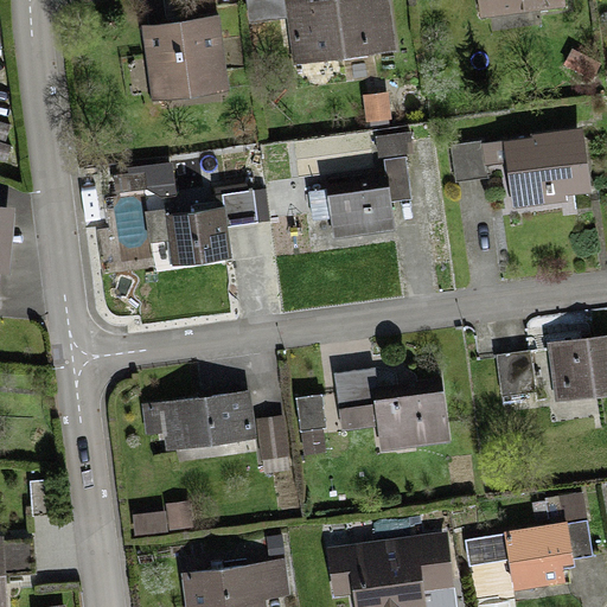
[(385,0),(375,0),(287,10),(293,64),(391,55),(385,0)]
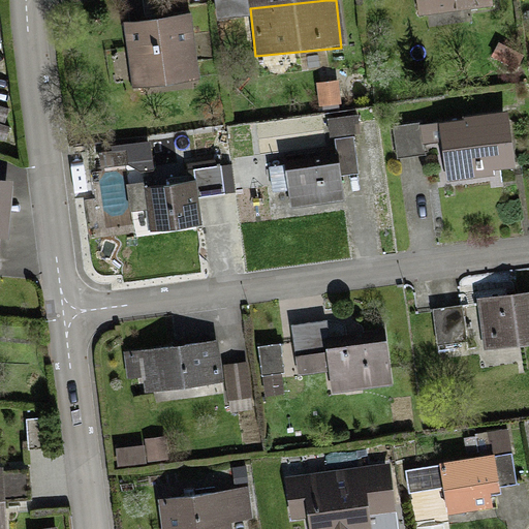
[(486,0),(418,0),(421,16),(488,9),(486,0)]
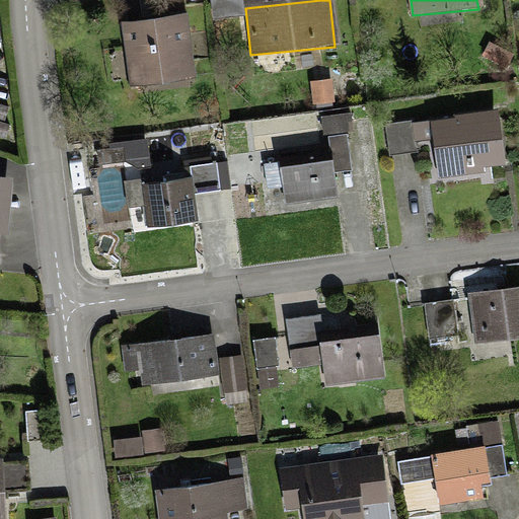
[(182,21),(123,27),(129,85),(189,79),(182,21)]
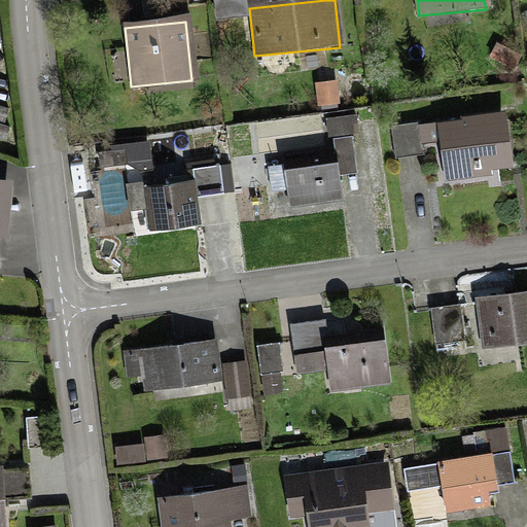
[(316,82),(318,105),(339,103),(337,80),(316,82)]
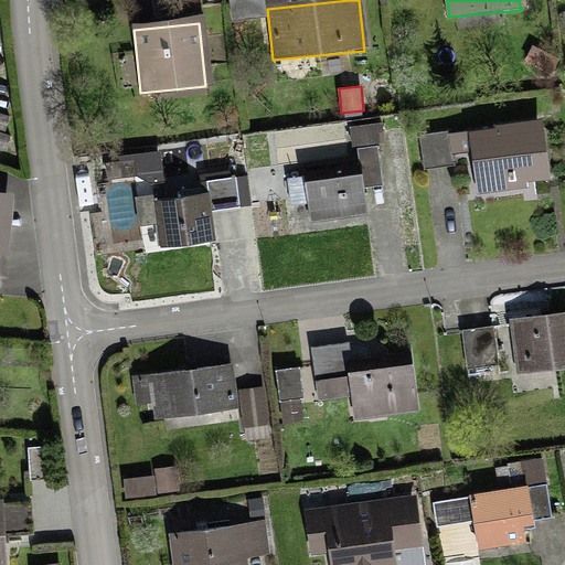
[(10,115),(0,112),(0,137),(3,138),(10,115)]
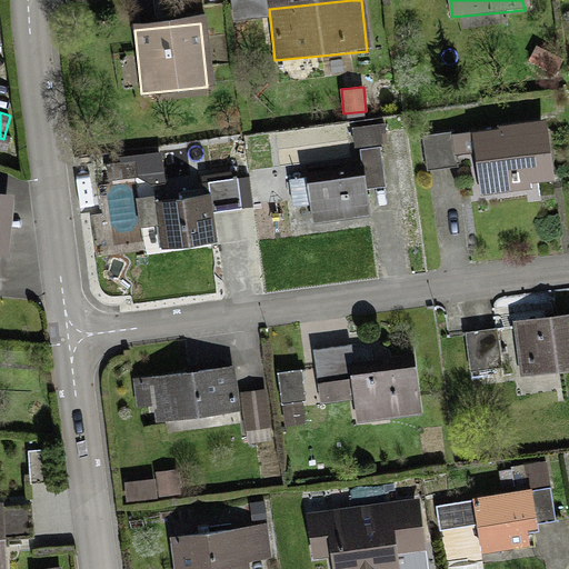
[(542,123),(426,140),(429,167),(475,161),(479,191),(551,181),(542,123)]
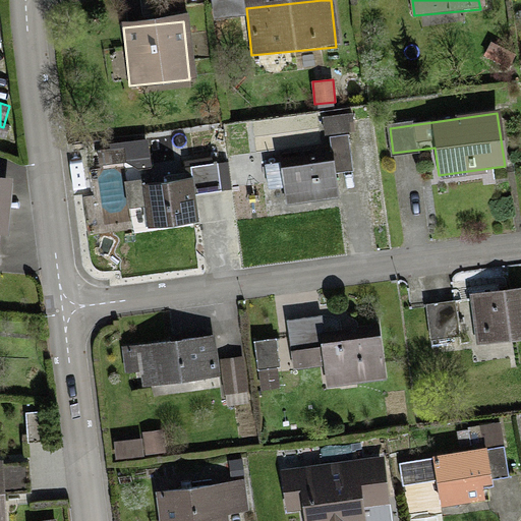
[(351,117),(323,121),(326,136),(330,135),(347,133),(353,132),(351,117)]
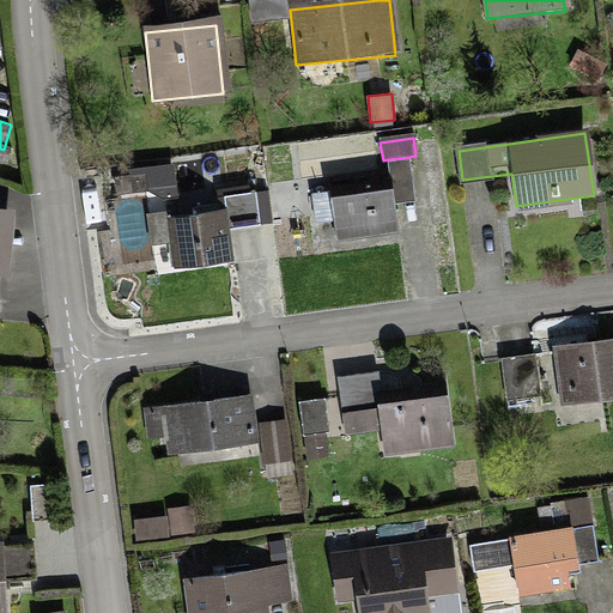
[(394,204),(414,201),(408,157),(388,159),(392,189),(394,204)]
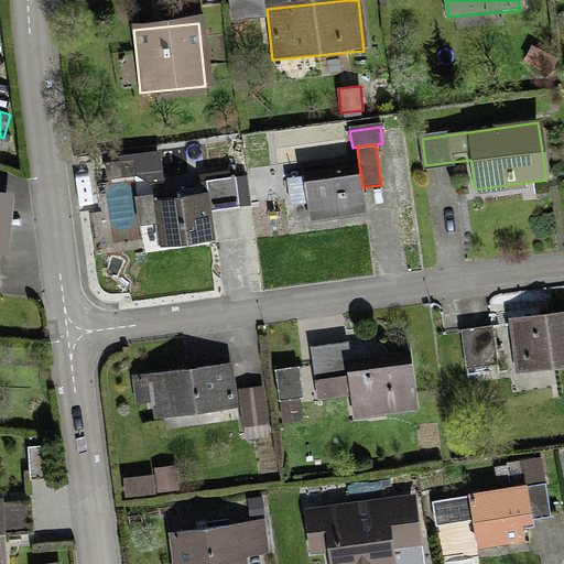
[(360,174),(304,182),(311,223),(365,215),(362,187),(360,174)]
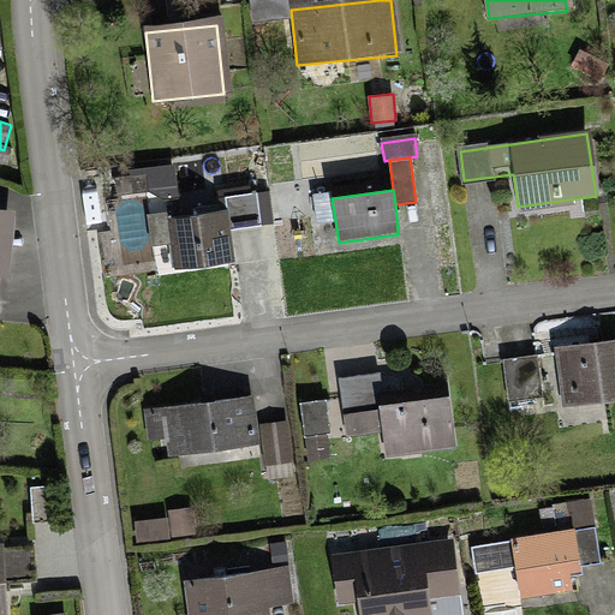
[(252,196),(224,199),(228,233),(257,230),(252,196)]
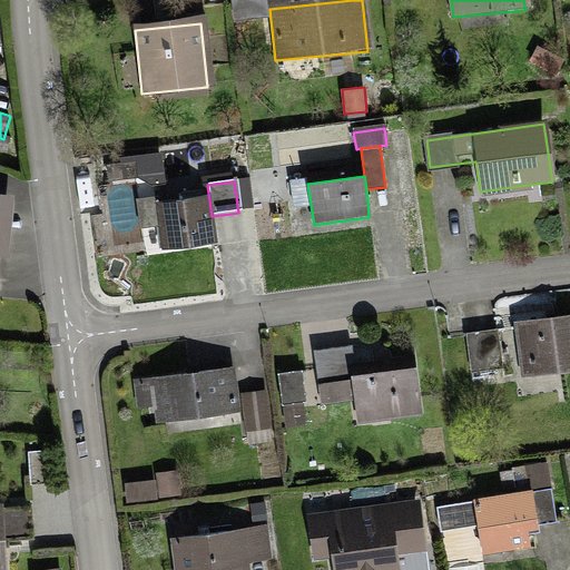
[(203,198),(155,206),(161,248),(208,242),(203,198)]
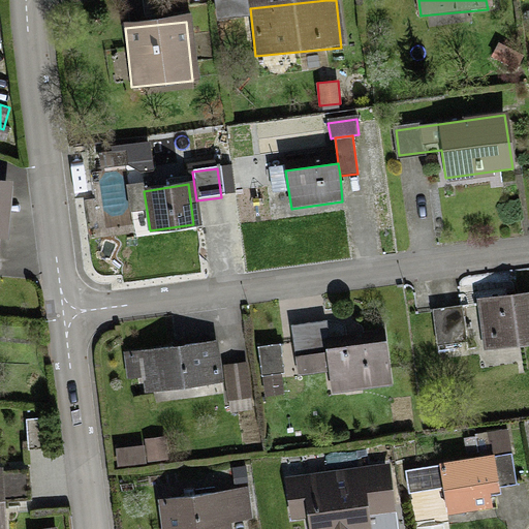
[(528,293),(480,302),(487,346),(528,340),(528,293)]
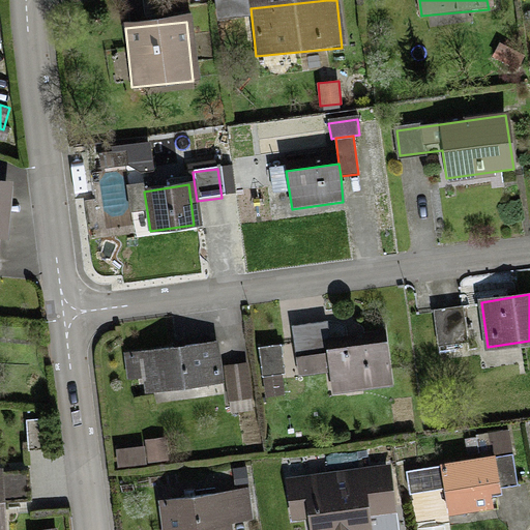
[(463,307),(432,312),(436,342),(467,337),(463,307)]
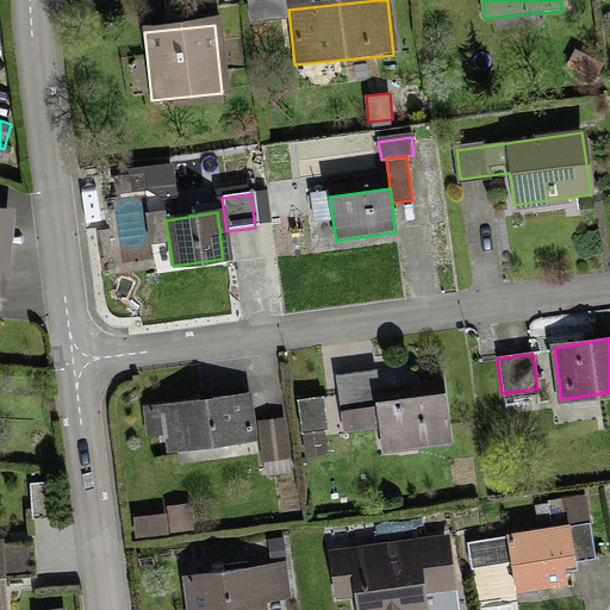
[(378,368),(340,373),(346,428),(383,424),(385,452),(453,443),(447,393),(383,402),(378,368)]
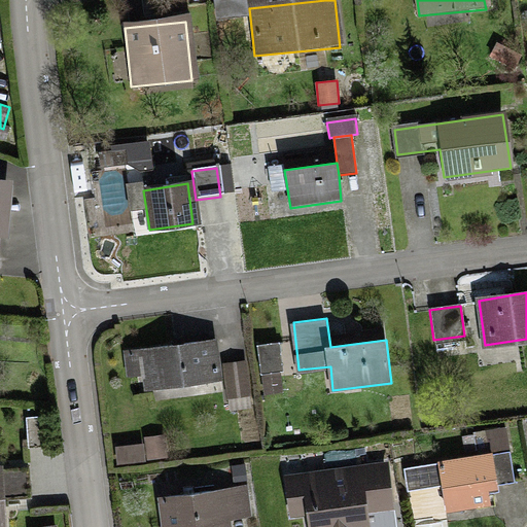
[(218,338),(124,348),(127,375),(142,373),(144,390),(222,381),(218,338)]
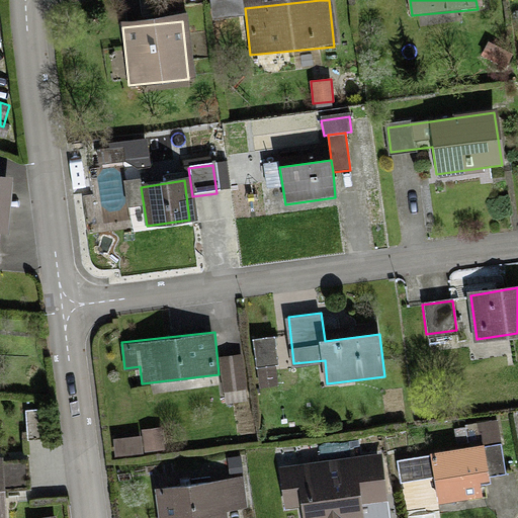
[(274,337),(254,339),(258,369),(276,366),(274,337)]
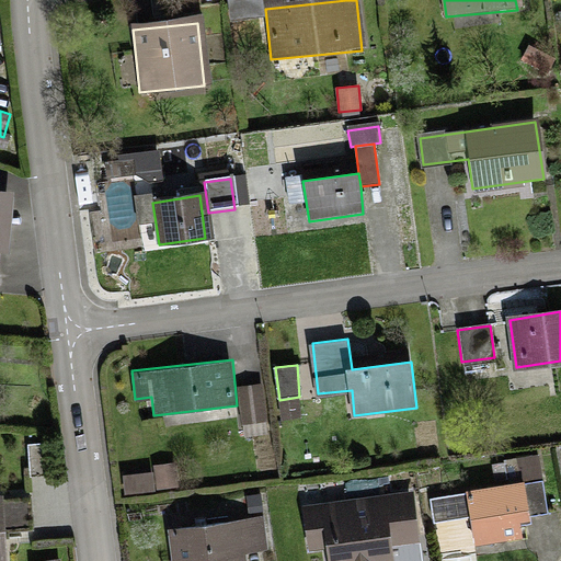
[(244,424),(267,422),(262,385),(238,388),(242,424),(244,424)]
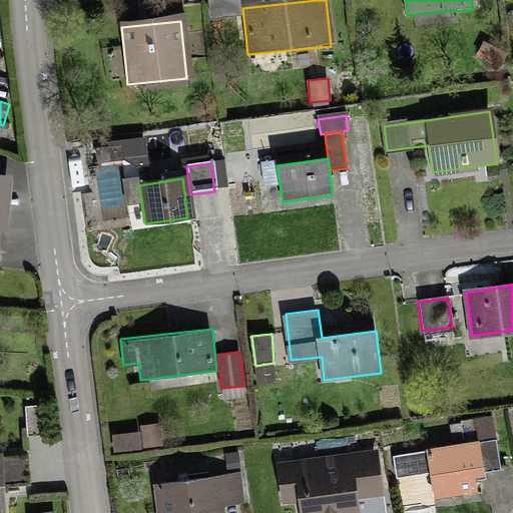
[(258,384),(276,382),(274,363),(255,366),(258,384)]
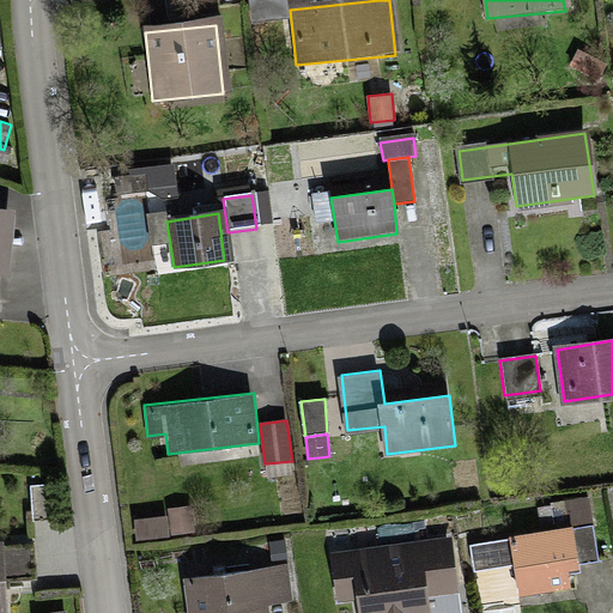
[(293,474),(292,461),(267,463),(268,477),(293,474)]
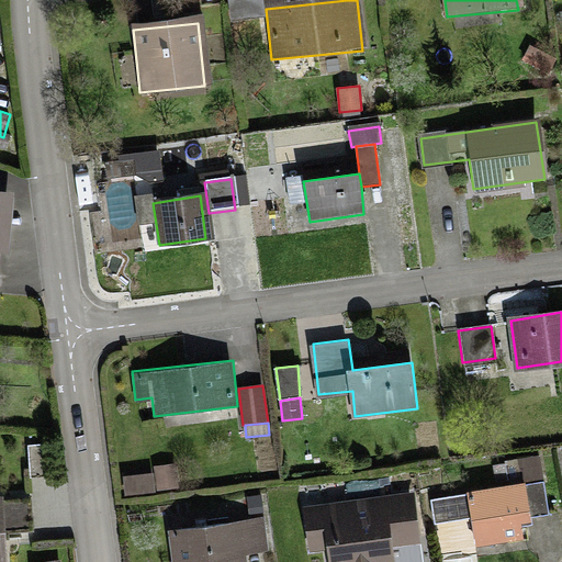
[(27,446),(30,478),(48,476),(46,445),(27,446)]
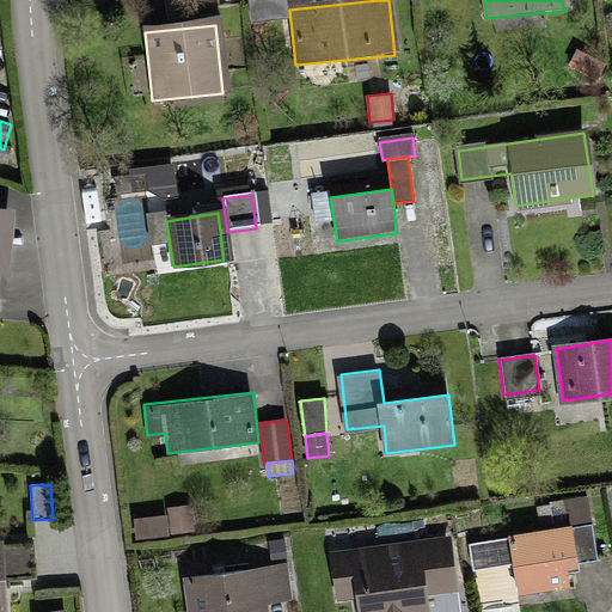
[(571,527),(576,564),(598,561),(588,496),(550,502),(550,505),(554,526),(554,530),(571,527)]
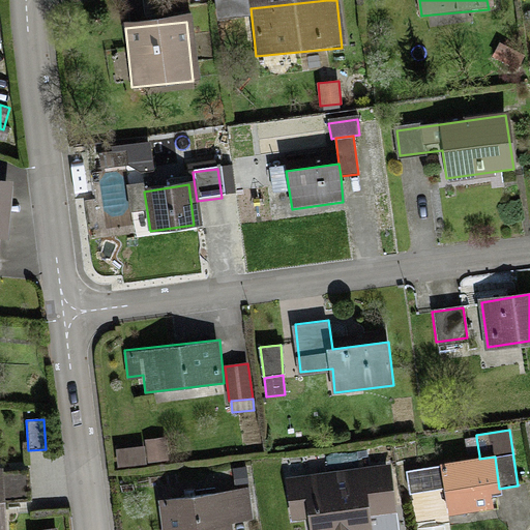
[(476,437),(464,439),(467,458),(479,455),(476,437)]
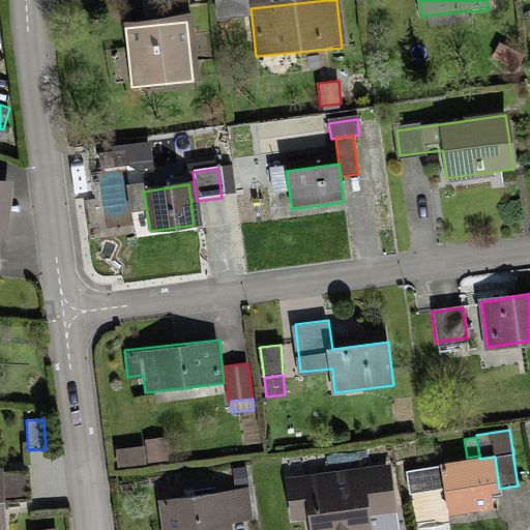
[(165,438),(145,440),(146,445),(147,464),(167,462),(165,438)]
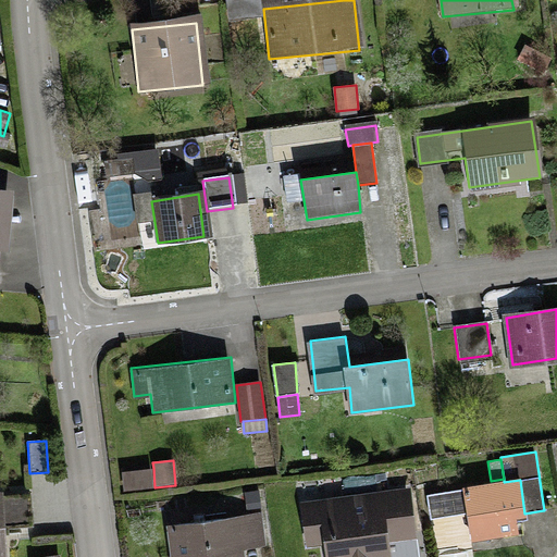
[(153,468),(123,471),(125,490),(155,487),(153,468)]
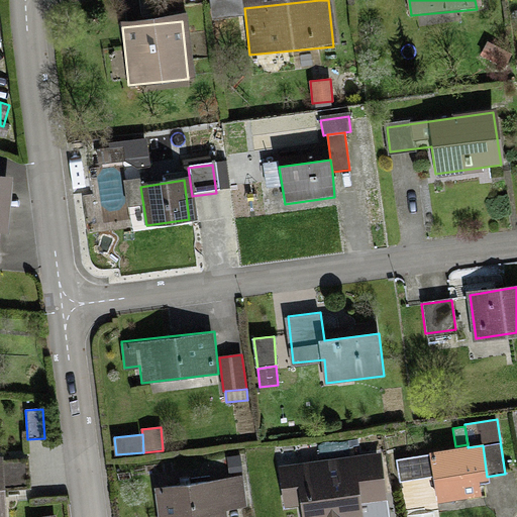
[(468,447),(393,457),(397,484),(433,479),(436,504),(481,498),(478,482),(488,481),(487,477),(483,445),(468,447)]
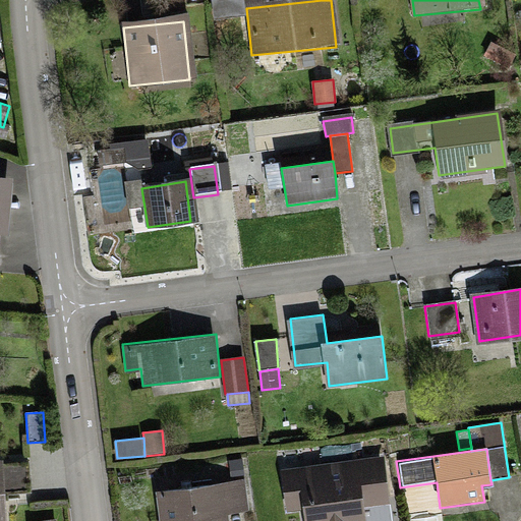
[(230,460),(230,474),(243,473),(242,459),(230,460)]
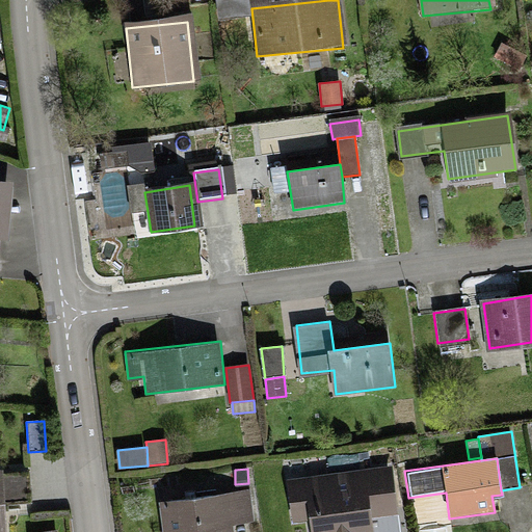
[(392,470),(287,481),(292,523),(312,521),(312,531),(371,531),(370,514),(396,511),(392,470)]
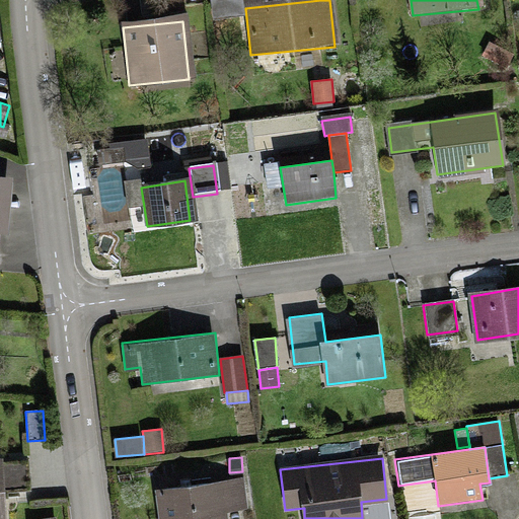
[(242,480),(154,489),(157,518),(223,518),(222,509),(245,507),(242,480)]
